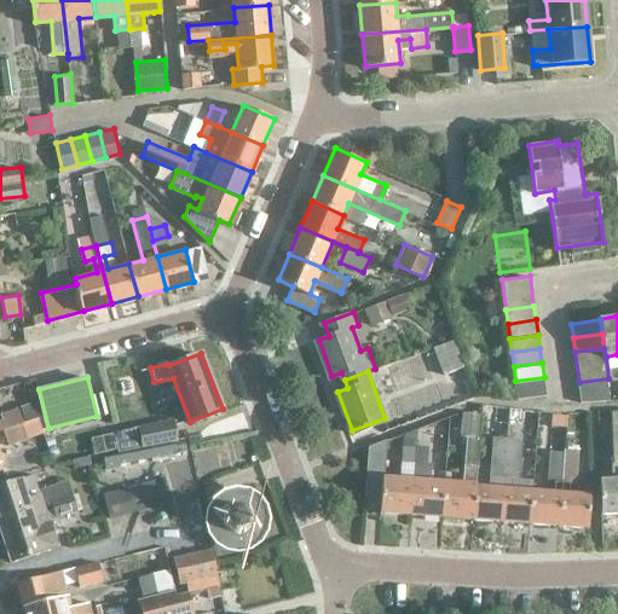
[(518,398),(546,393),(544,377),(515,381),(518,398)]
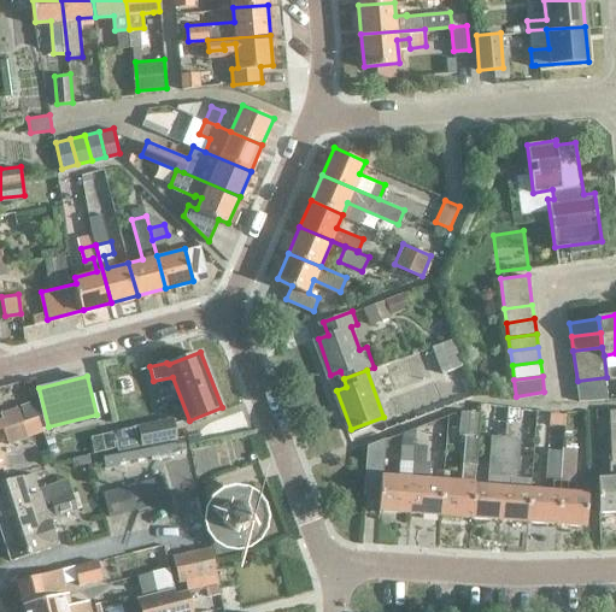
[(606,377),(578,381),(580,398),(609,396),(606,377)]
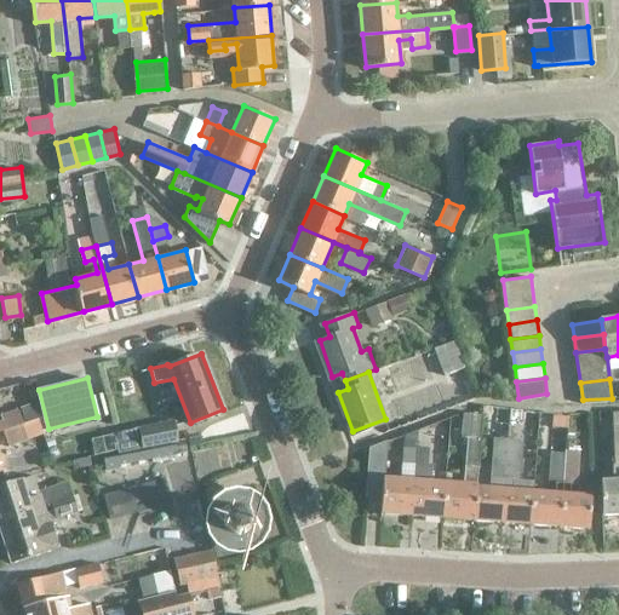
[(0,430),(4,429),(18,424),(24,421),(38,418),(44,415),(39,401),(18,407),(1,413),(4,419),(0,419),(0,430)]
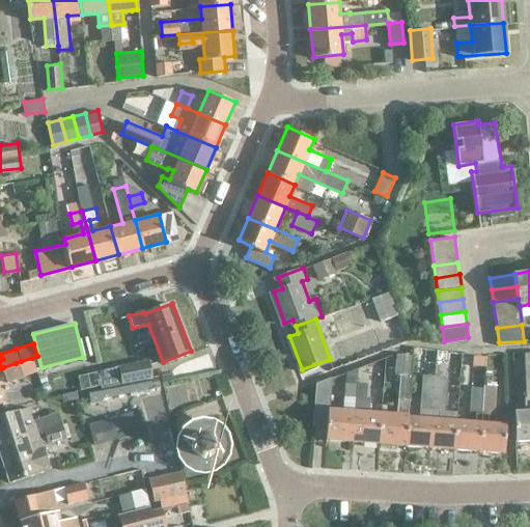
[(529,351),(525,352),(526,391),(529,391),(529,397),(525,398),(526,410),(514,410),(517,439),(529,438),(529,351)]
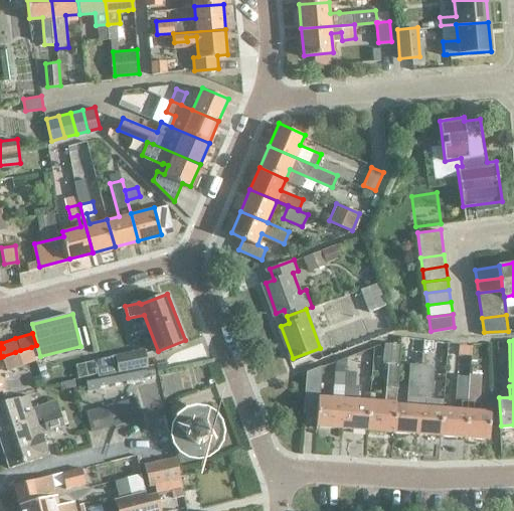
[(393,431),(395,402),(400,342),(385,341),(383,361),(388,361),(385,399),(370,398),(367,429),(393,431)]
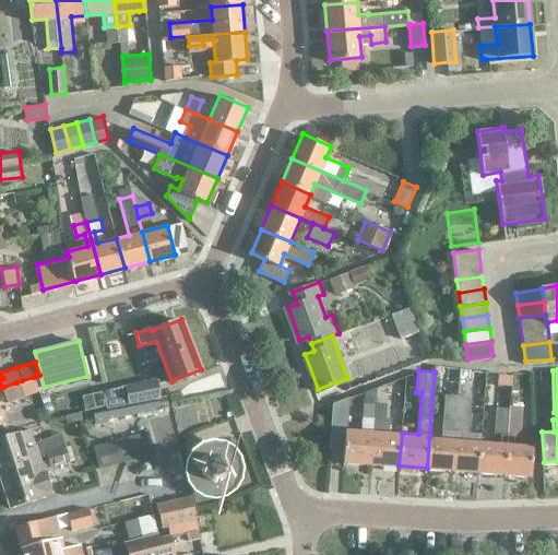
[(500,384),(512,385),(513,375),(500,374),(500,384)]
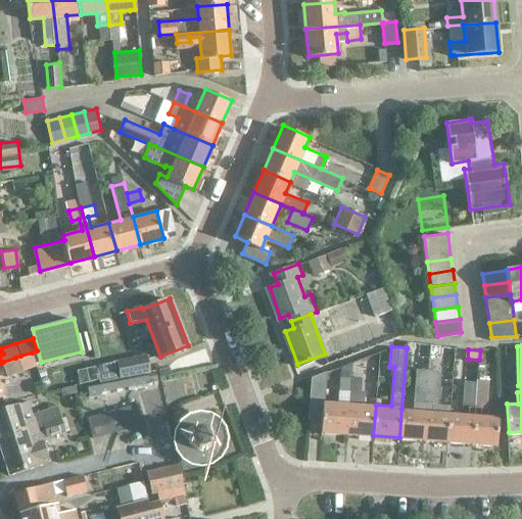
[(15,358),(3,362),(8,374),(20,370),(37,365),(32,352),(20,356),(15,358)]
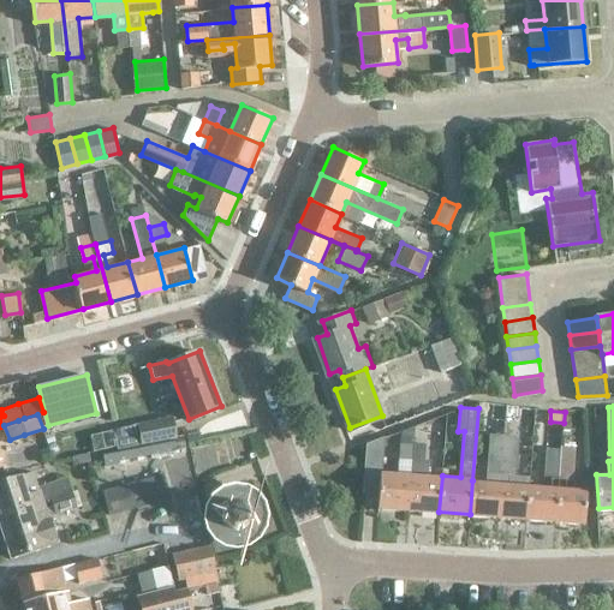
[(138,423),(114,428),(118,447),(142,442),(153,441),(177,436),(172,417),(153,420),(138,423)]
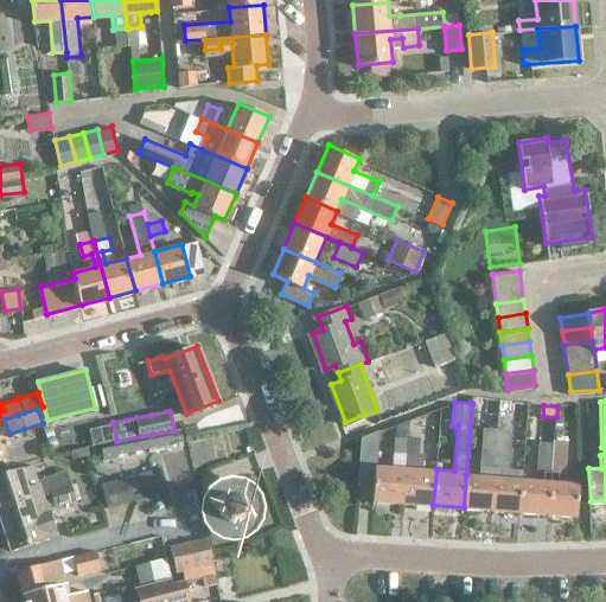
[(464,507),(492,510),(498,428),(483,427),(479,475),(466,474),(464,507)]
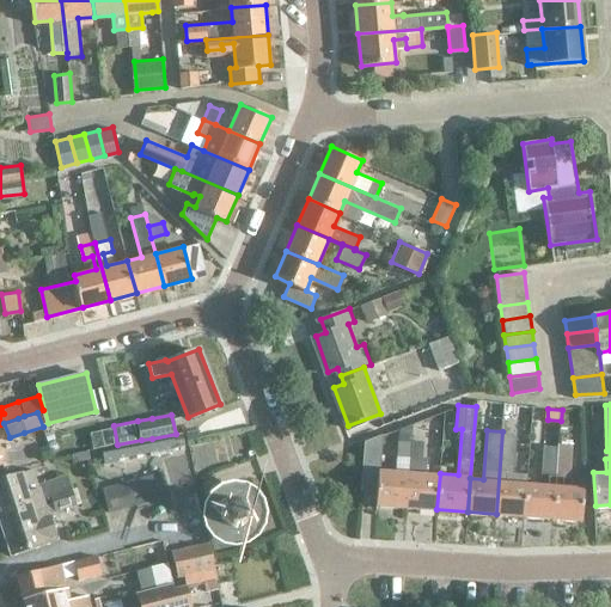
[(502,431),(496,514),(525,516),(527,483),(514,483),(518,433),(502,431)]
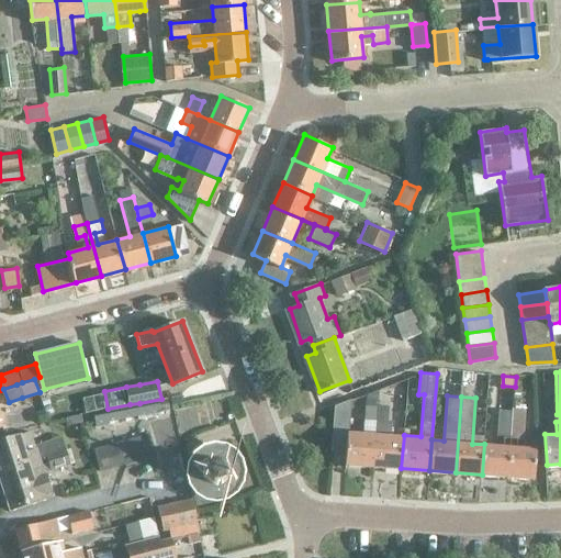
[(373,466),(379,402),(366,401),(363,432),(348,431),(351,398),(336,403),(333,447),(347,448),(345,464),(373,466)]
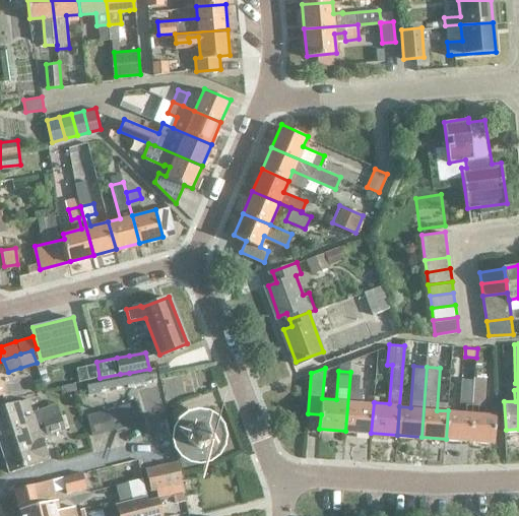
[(155,380),(153,371),(87,385),(89,394),(155,380)]
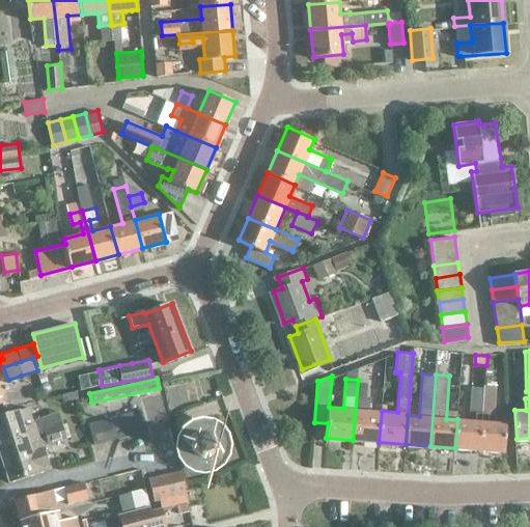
[(353,440),(379,442),(382,411),(365,409),(367,381),(358,380),(353,440)]
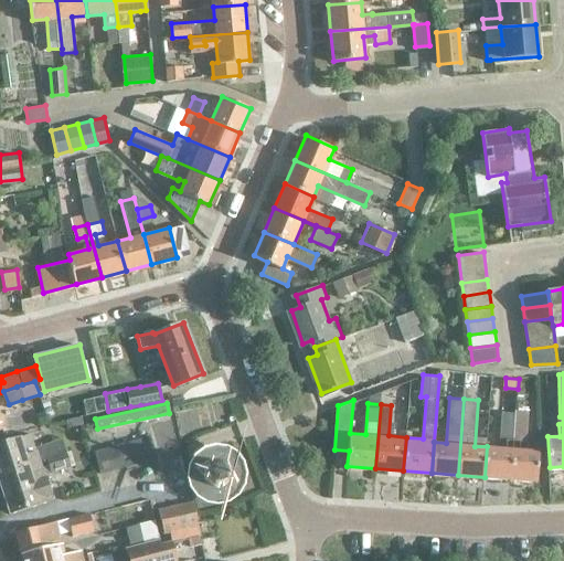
[(511,479),(517,409),(503,408),(501,440),(509,441),(508,448),(487,446),(485,477),(511,479)]
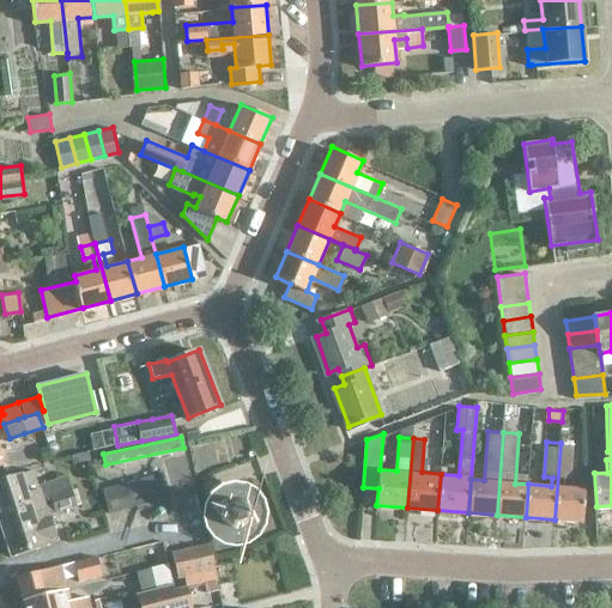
[(561,443),(555,520),(582,522),(585,490),(564,487),(565,479),(571,479),(574,444),(561,443)]
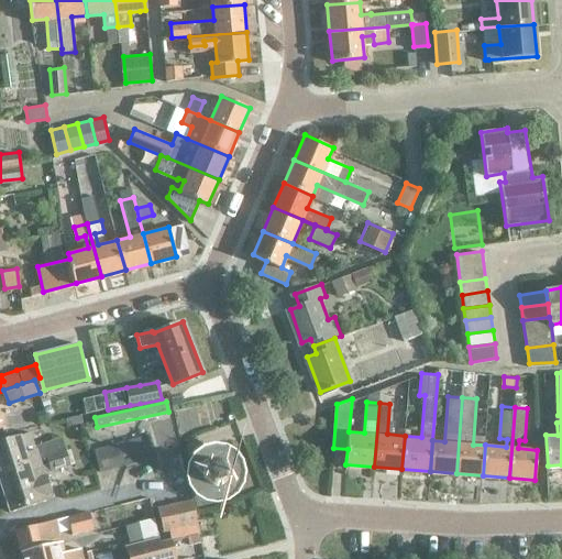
[(0,439),(0,469),(39,457),(39,458),(65,449),(61,436),(35,445),(30,430),(0,439)]
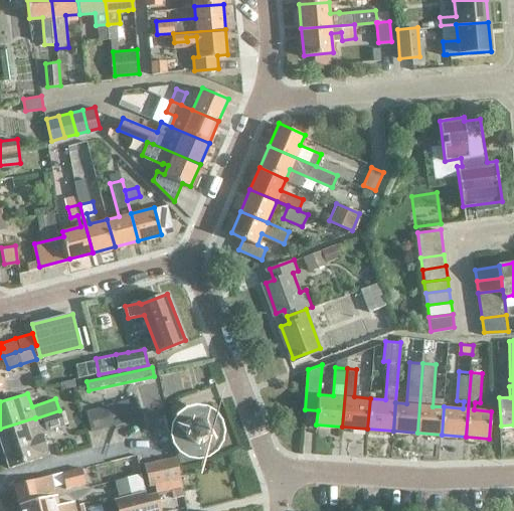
[(138,396),(88,409),(93,430),(143,416),(138,396)]
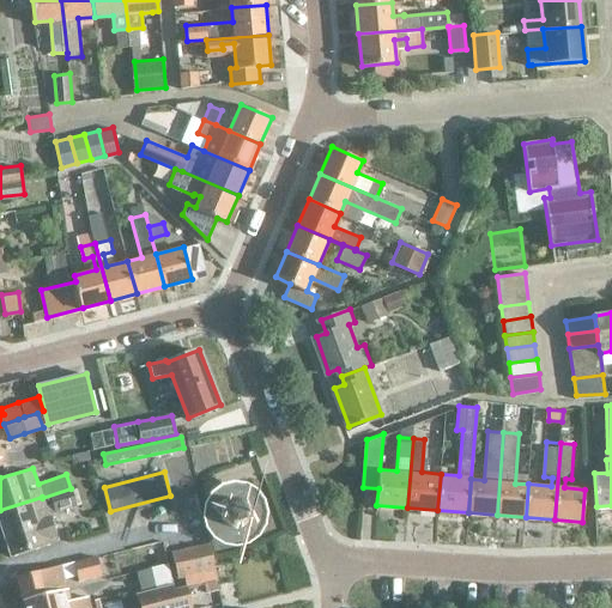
[(0,510),(0,523),(6,541),(11,555),(56,540),(47,512),(76,504),(71,488),(42,498),(42,497),(0,510)]
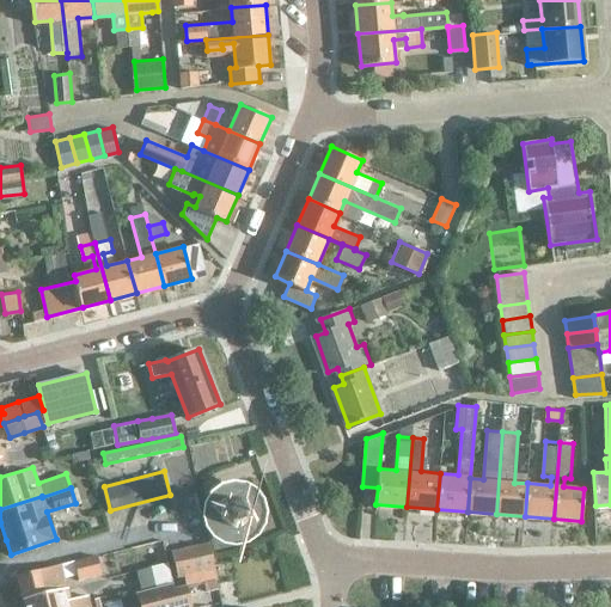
[(252,514),(252,509),(251,503),(246,498),(240,495),(232,494),(225,497),(219,502),(217,509),(218,516),(220,523),(224,526),(228,528),(234,529),(242,528),(248,525),(251,520),(252,514)]
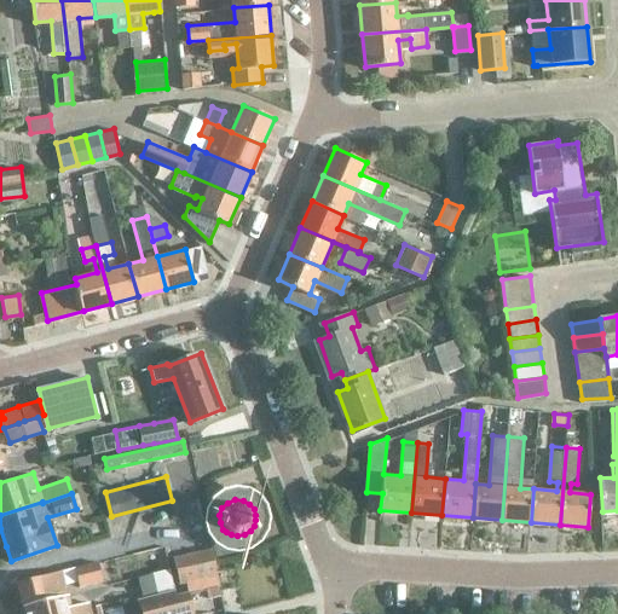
[(213,548),(175,556),(182,583),(186,581),(189,590),(206,586),(218,584),(220,583),(219,574),(213,548)]
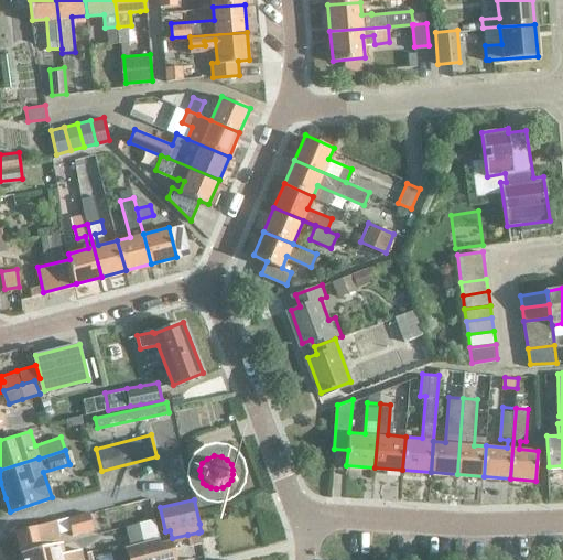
[(73,534),(94,528),(89,512),(69,516),(73,534)]
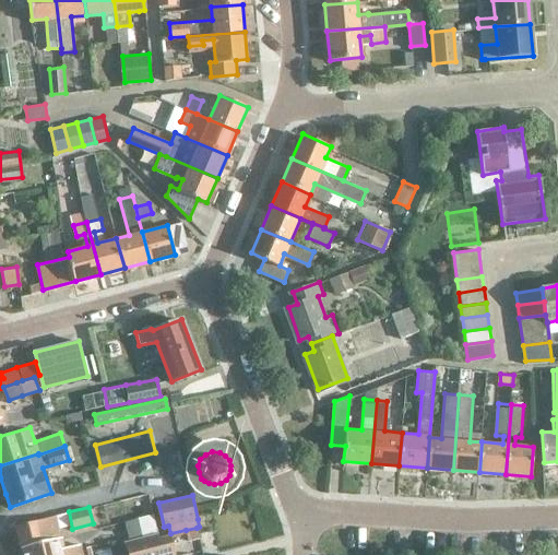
[(139,516),(143,536),(158,533),(153,512),(139,516)]
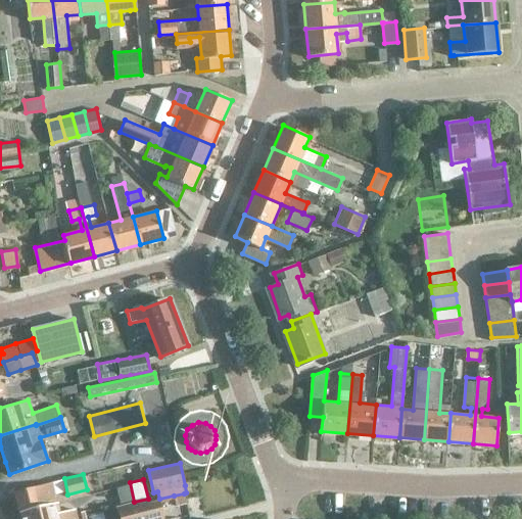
[(19,511),(58,501),(53,480),(14,490),(19,511)]
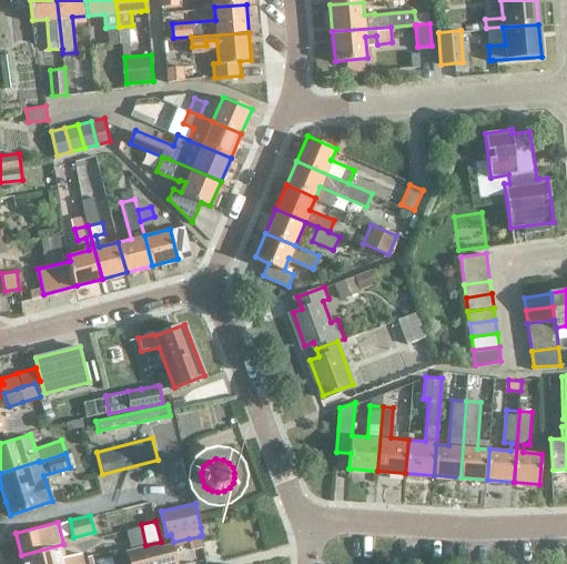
[(200,536),(189,539),(191,547),(202,545),(200,536)]
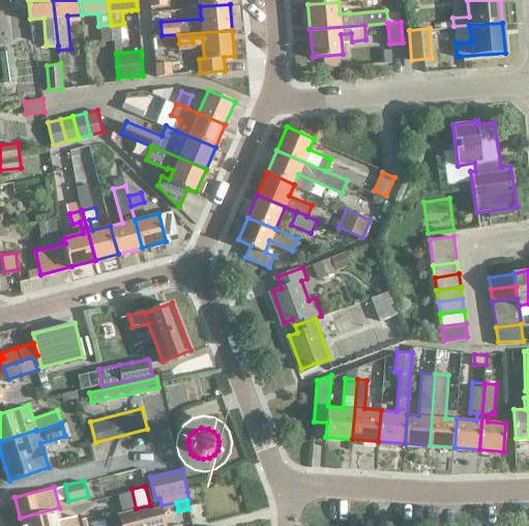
[(150,505),(136,508),(123,512),(104,517),(106,525),(166,525),(162,506),(151,509),(150,505)]
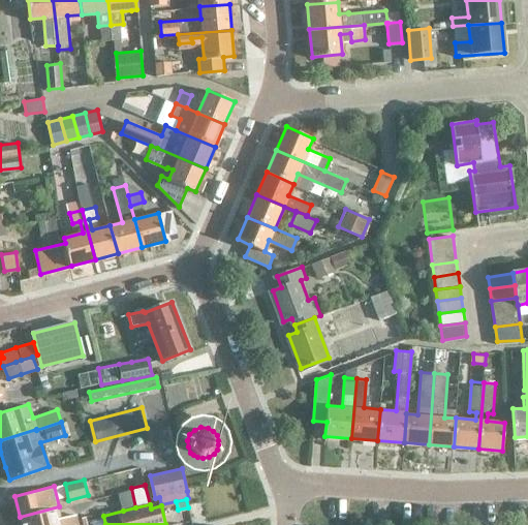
[(22,524),(80,524),(76,514),(62,518),(59,506),(20,517),(22,524)]
